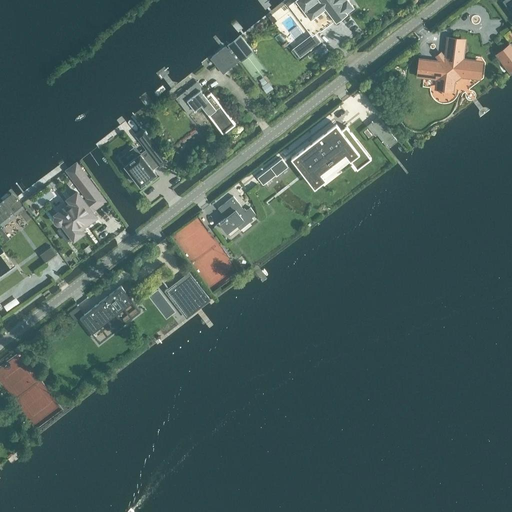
[(354,6),(348,0),(296,0),(320,31),(333,21),(335,23),(336,22),(334,21),(338,18),(339,20),(340,19),(339,19),(347,13),(346,12),(354,6)]
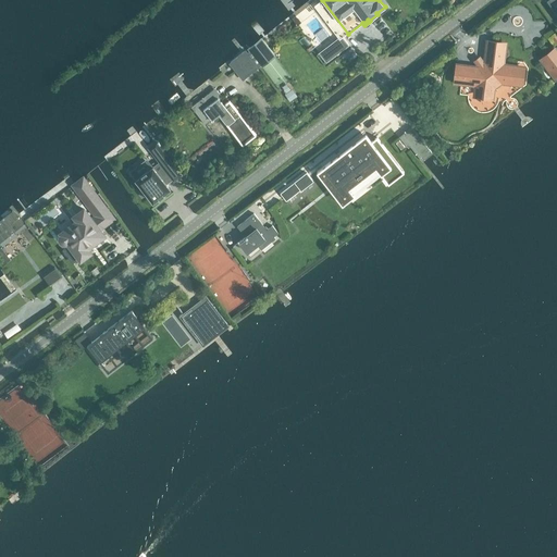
[(556,0),(546,0),(556,14),(556,0)]
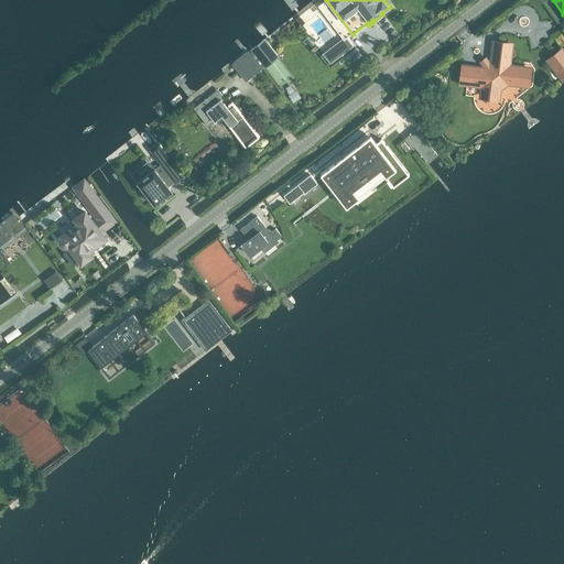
[(354,46),(346,36),(323,54),(331,64),(354,46)]
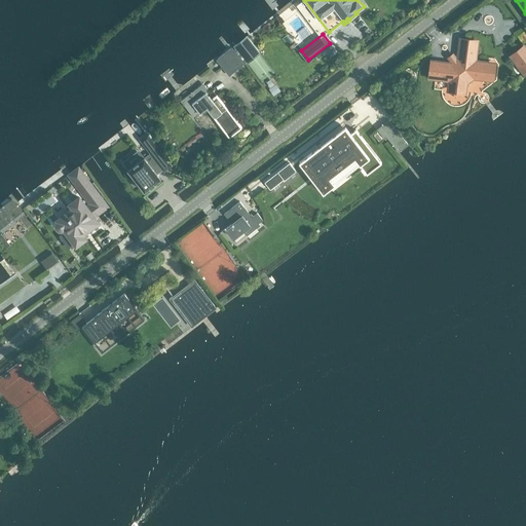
[(260,52),(247,37),(234,46),(248,63),(260,52)]
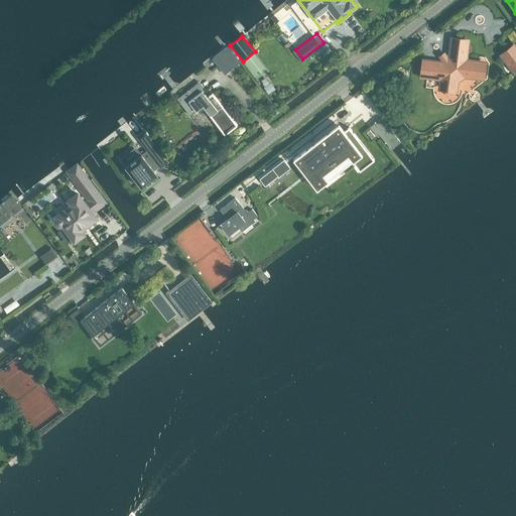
[(483,73),(484,68),(480,61),(466,59),(468,45),(463,39),(453,38),(450,48),(454,52),(437,65),(434,61),(424,60),(423,71),(427,77),(441,78),(441,83),(445,89),(452,89),(457,85),(458,81),(464,76),(478,77),(483,73)]
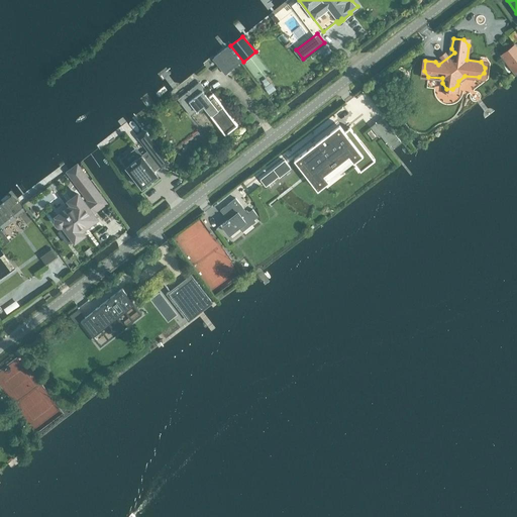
[(515,71),(516,68),(516,46),(516,45),(503,56),(515,71)]
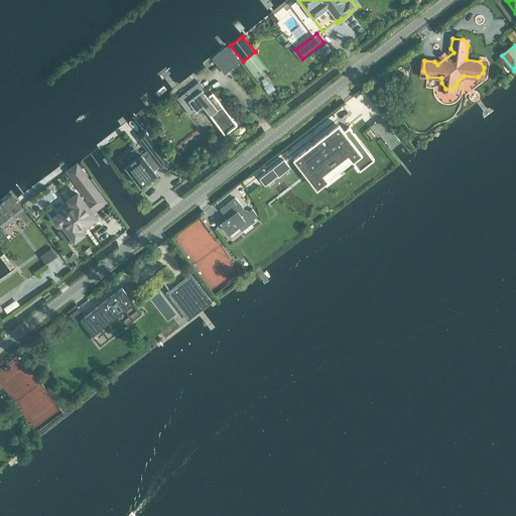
[(214,57),(227,74),(239,62),(226,47),(214,57)]
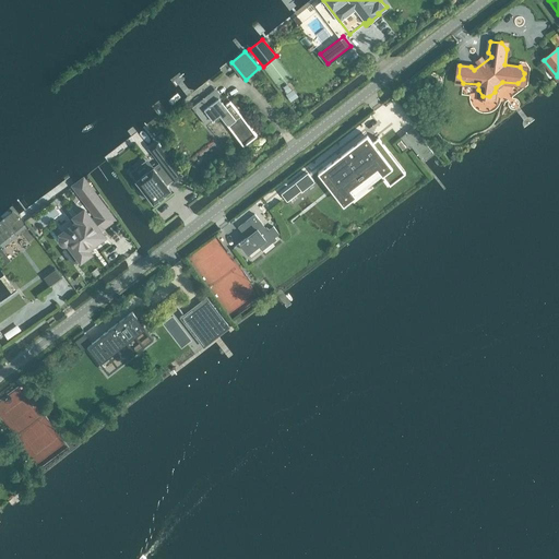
[(293,88),(286,94),(292,102),(299,95),(293,88)]
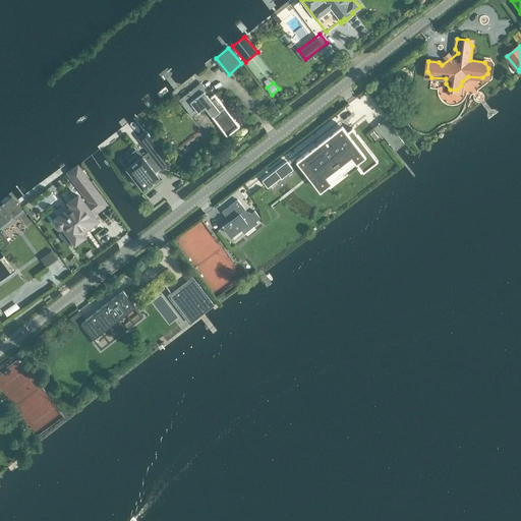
[(227,136),(240,126),(215,94),(210,98),(205,92),(195,99),(190,92),(179,100),(191,116),(197,111),(198,113),(206,108),(227,136)]
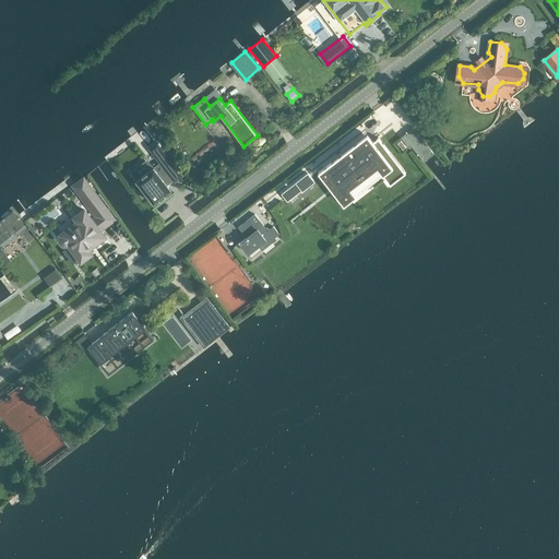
[(413,127),(401,137),(409,149),(412,146),(424,162),(435,154),(413,127)]
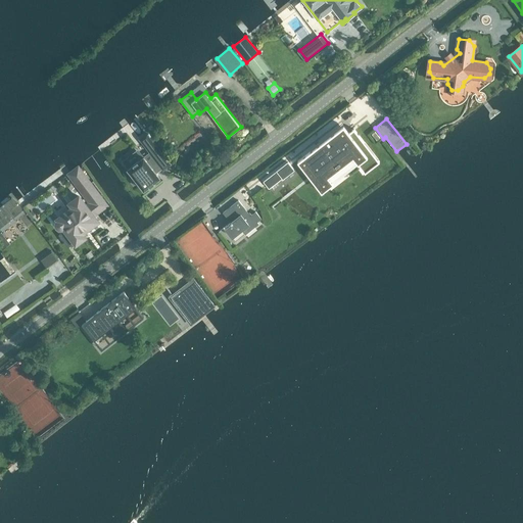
[(308,152),(298,161),(304,170),(306,169),(314,177),(322,187),(330,181),(358,160),(365,169),(377,159),(365,143),(365,142),(354,129),(349,133),(343,126),(308,152)]
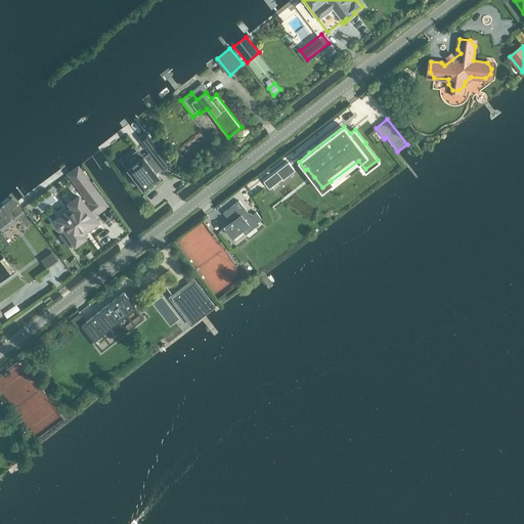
[(147,133),(140,139),(150,153),(158,147),(147,133)]
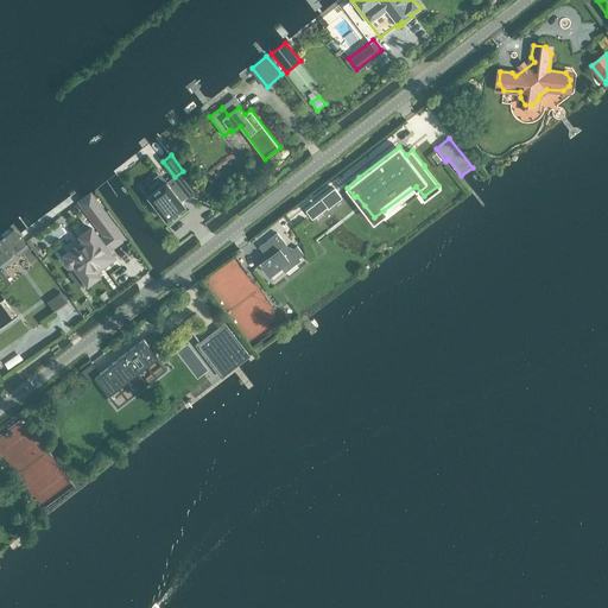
[(190,197),(198,191),(189,178),(181,185),(173,190),(168,182),(162,187),(162,185),(154,191),(149,196),(156,206),(153,207),(158,214),(160,211),(168,221),(173,216),(173,217),(182,211),(181,210),(187,207),(179,197),(187,192),(190,197)]
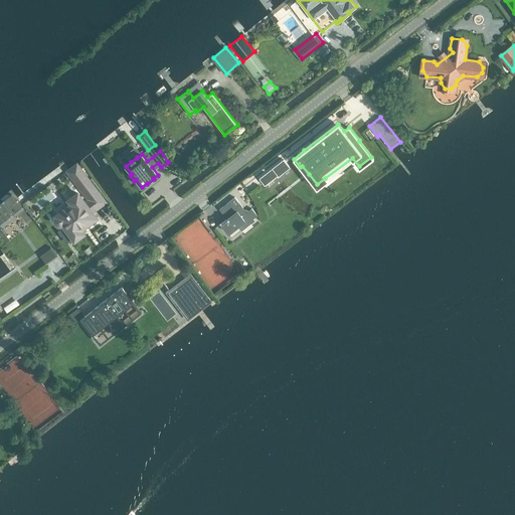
[(290,167),(284,160),(260,178),(265,186),(279,175),(290,167)]
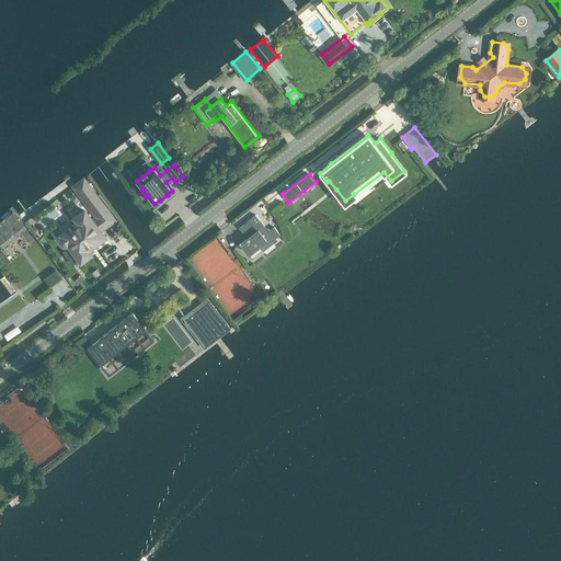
[(105,237),(101,231),(115,220),(84,179),(73,186),(87,204),(89,203),(99,216),(93,220),(86,210),(76,217),(79,221),(71,228),(71,227),(61,233),(63,235),(64,236),(63,237),(61,238),(61,240),(61,241),(63,242),(64,243),(65,244),(66,244),(67,244),(68,243),(69,243),(82,261),(91,254),(88,250),(90,249),(94,245),(95,243),(96,244),(105,238),(105,237)]
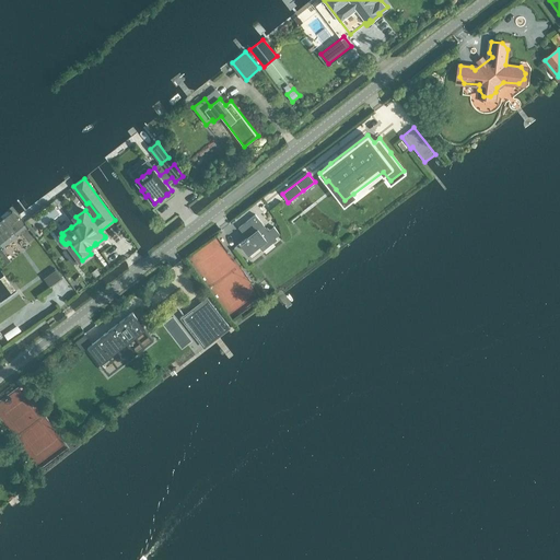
[(276,237),(280,234),(273,226),(269,230),(267,226),(266,228),(255,214),(242,225),(249,236),(241,243),(248,254),(259,245),(263,251),(277,240),(276,237)]
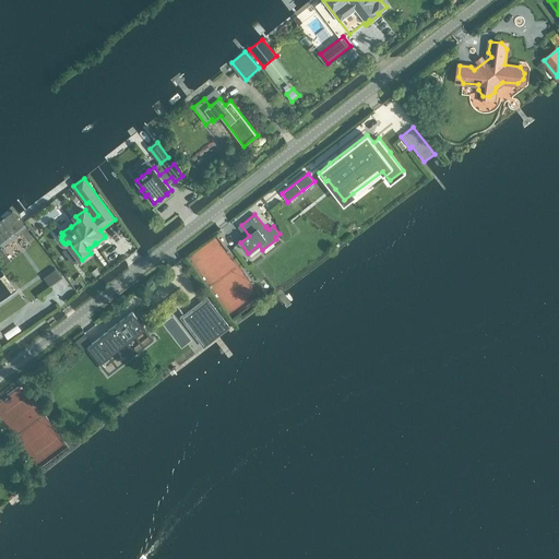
[(50,286),(62,277),(55,268),(44,276),(50,286)]
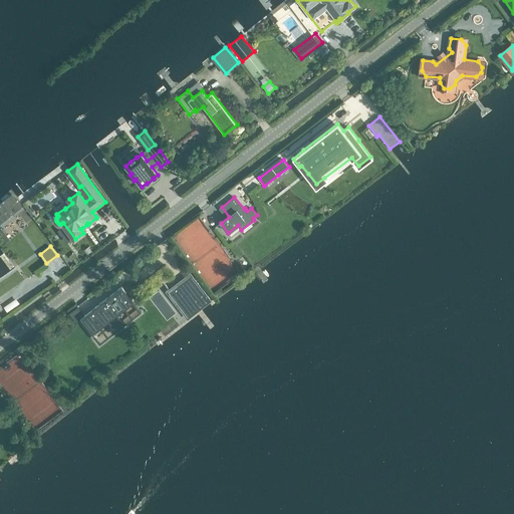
[(192,276),(171,292),(190,317),(211,302),(192,276)]
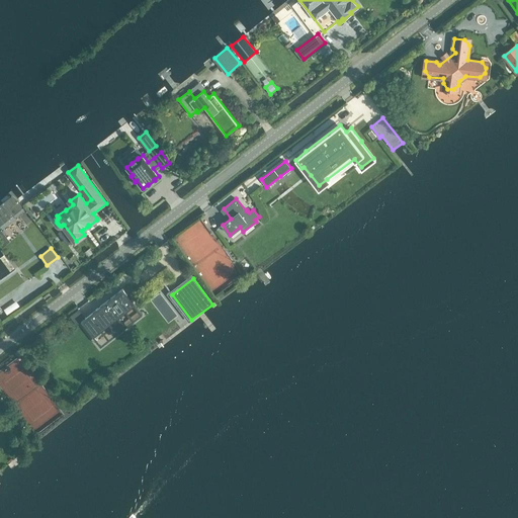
[(124,297),(127,294),(123,289),(82,321),(91,334),(110,319),(120,331),(140,316),(124,297)]
